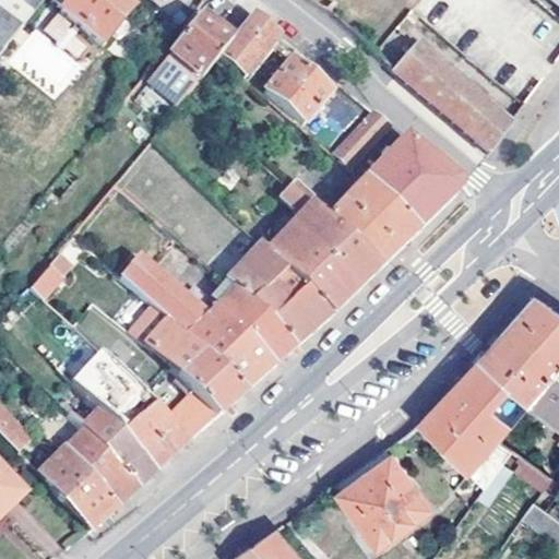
[(23,30),(34,16),(14,0),(8,0),(0,10),(23,30)]
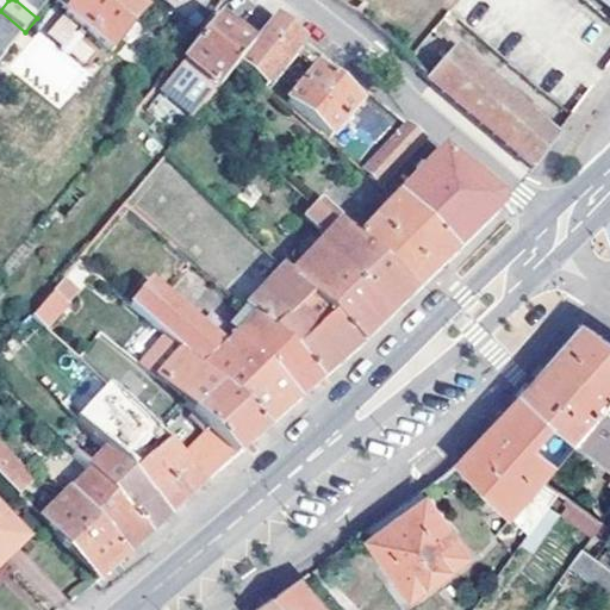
[(16,0),(37,18),(48,5),(42,0),(16,0)]
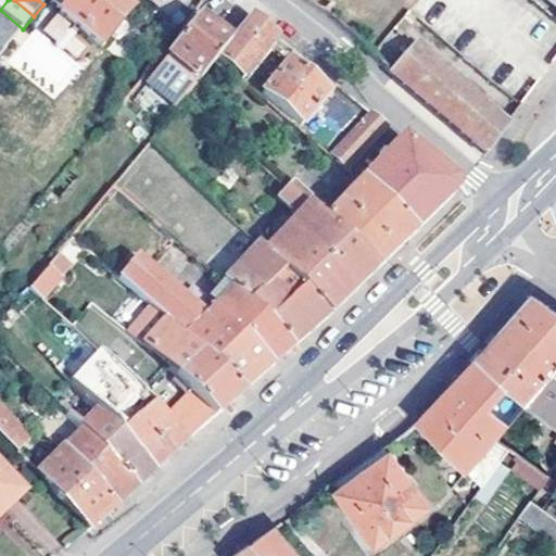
[(48,0),(62,12),(60,14),(101,48),(110,37),(116,41),(119,41),(125,34),(125,32),(121,26),(129,15),(112,0),(48,0)]
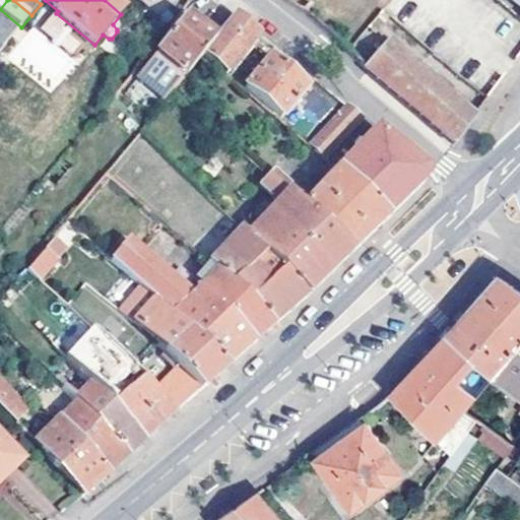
[(18,33),(21,27),(0,9),(0,27),(13,39),(18,33)]
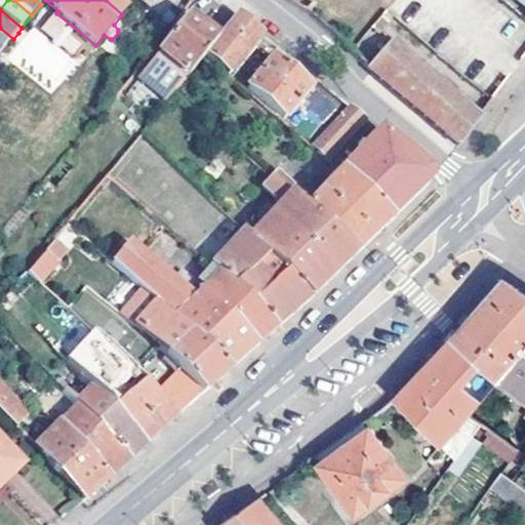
[(71,53),(84,38),(53,11),(40,26),(71,53)]
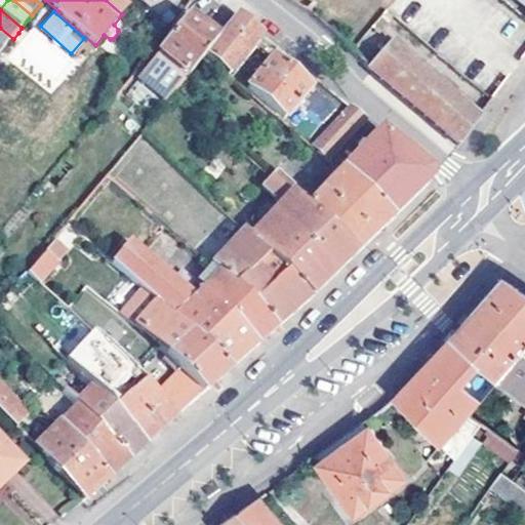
[(259,37),(236,17),(214,43),(205,55),(227,74),(259,37)]
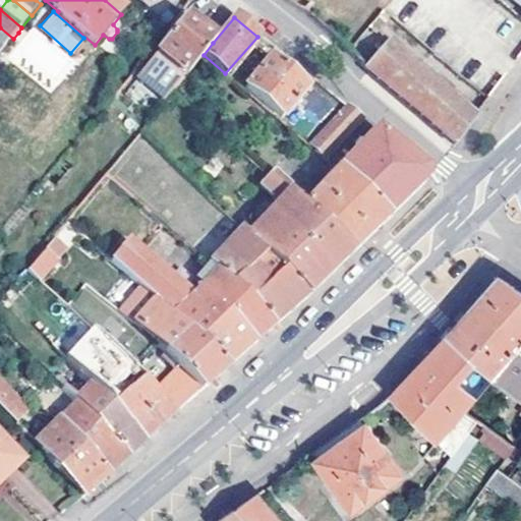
[(171,94),(204,55),(213,43),(186,20),(140,77),(166,100),(171,94)]
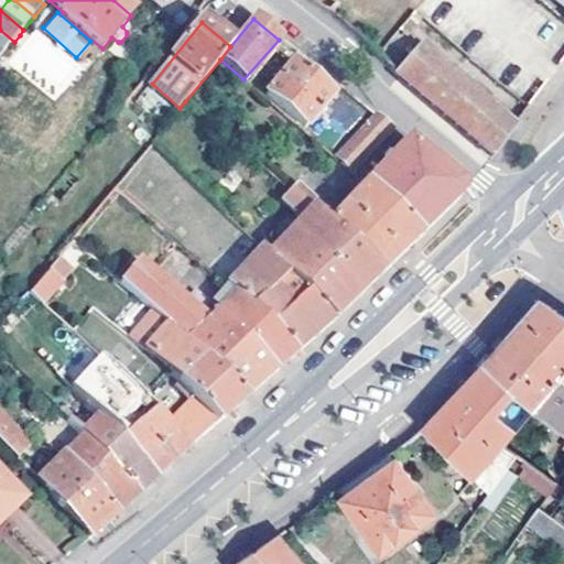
[(50,99),(80,66),(38,26),(7,60),(50,99)]
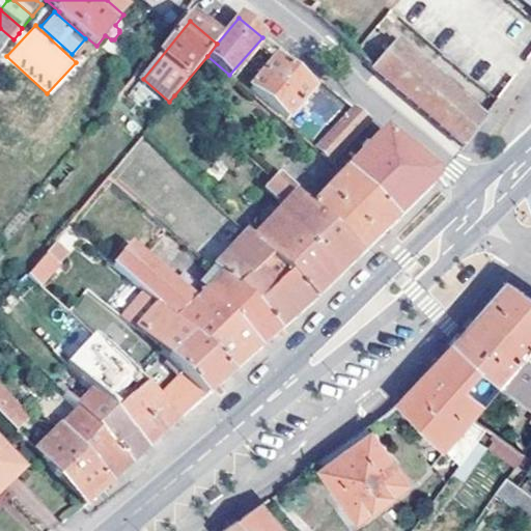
[(0,50),(2,52),(14,39),(0,28),(0,50)]
